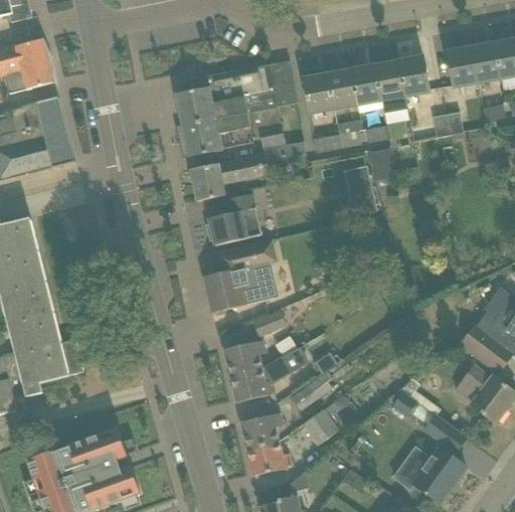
[(0,0),(0,15),(10,13),(12,21),(30,17),(33,16),(29,0),(0,0)]
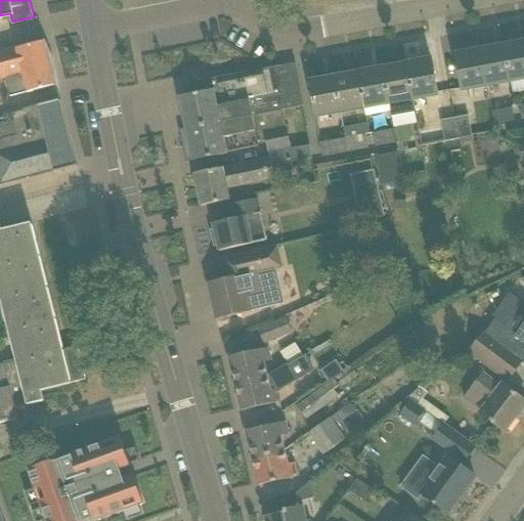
[(0,76),(5,76),(10,94),(28,89),(28,90),(37,88),(47,85),(56,83),(45,39),(39,40),(36,41),(26,44),(17,46),(16,44),(0,48),(0,76)]
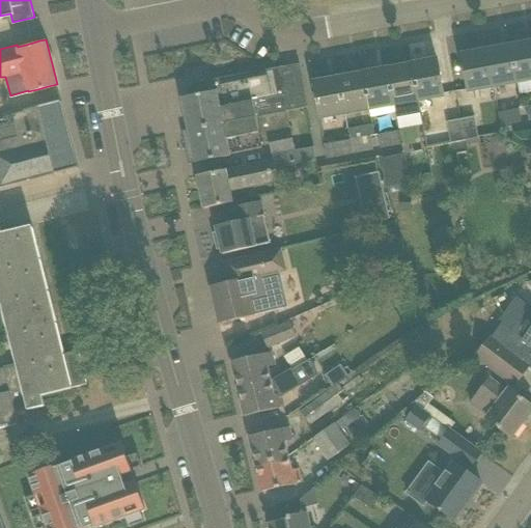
[(530,39),(511,44),(518,78),(530,75),(530,39)]
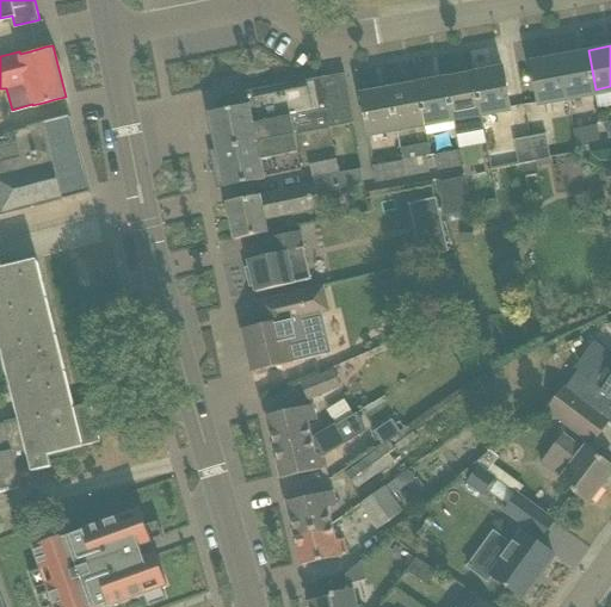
[(588,50),(560,56),(568,95),(596,90),(588,50)]
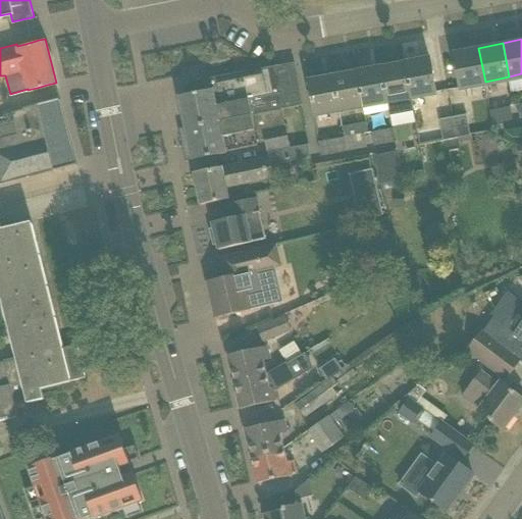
[(478,48),(454,52),(460,86),(485,82),(478,48)]
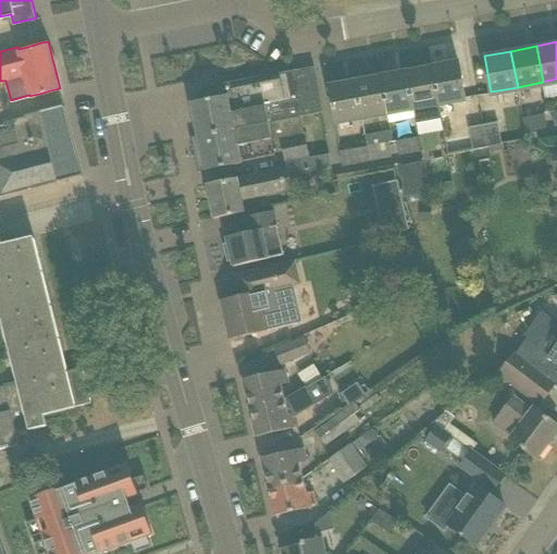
[(459,60),(432,65),(438,101),(466,96),(459,60)]
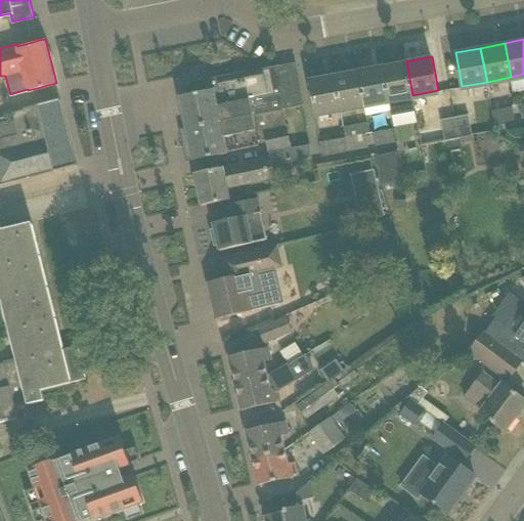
[(179,94),(186,126),(282,107),(304,103),(296,60),(195,80),(198,91),(186,93),(179,94)]
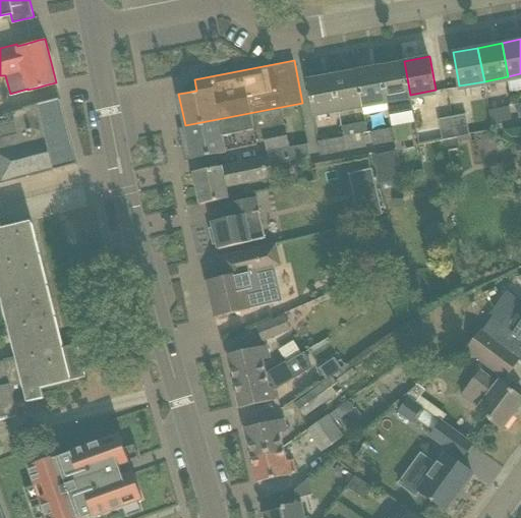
[(404,61),(381,65),(387,99),(390,114),(413,109),(410,95),(404,61)]
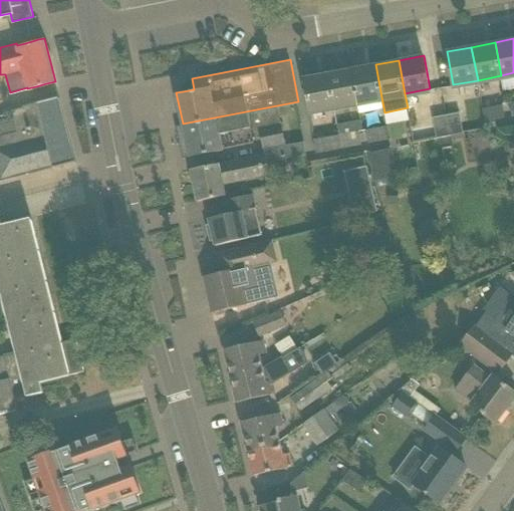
[(375,64),(351,69),(357,101),(356,102),(358,110),(382,106),(380,97),(381,97),(375,64)]
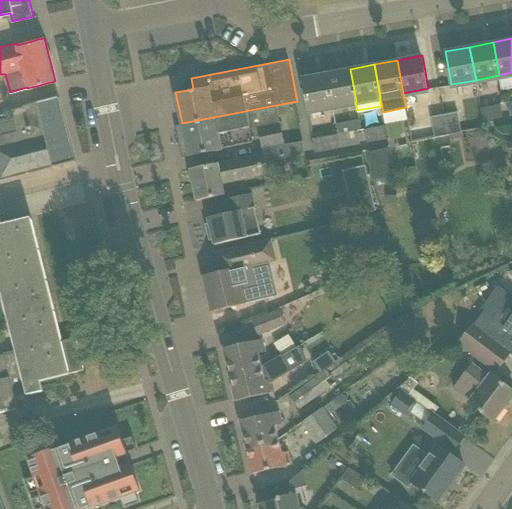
[(350,69),(327,73),(333,106),(355,102),(356,101),(350,69)]
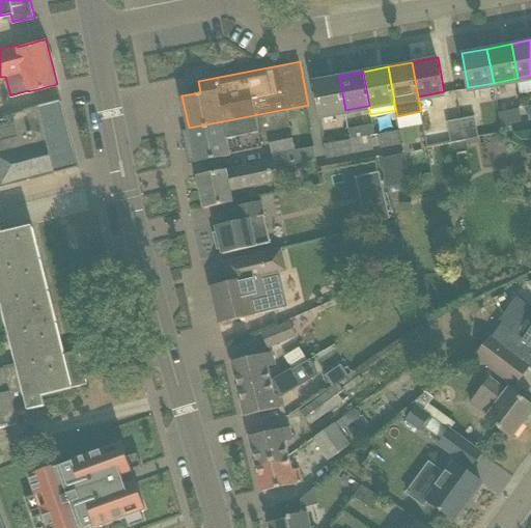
[(339,76),(314,80),(320,114),(345,110),(339,76)]
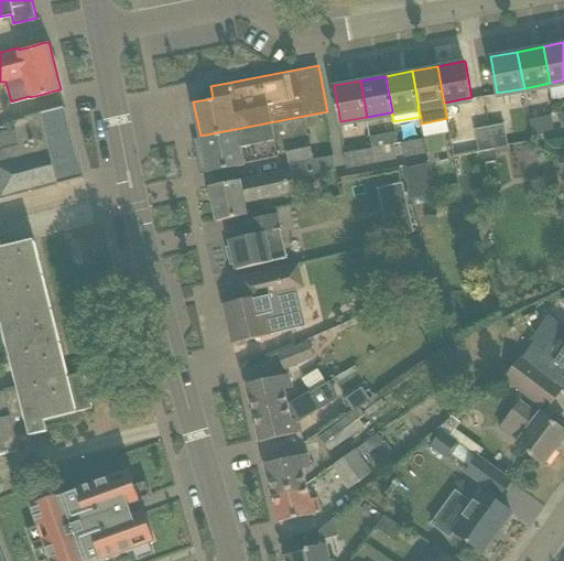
[(199,94),(201,100),(213,98),(210,86),(204,87),(199,94)]
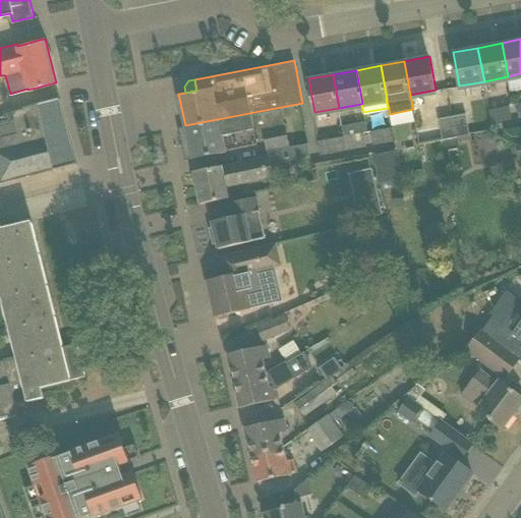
[(0,182),(77,163),(60,97),(23,107),(23,108),(12,111),(13,114),(0,117),(0,182)]
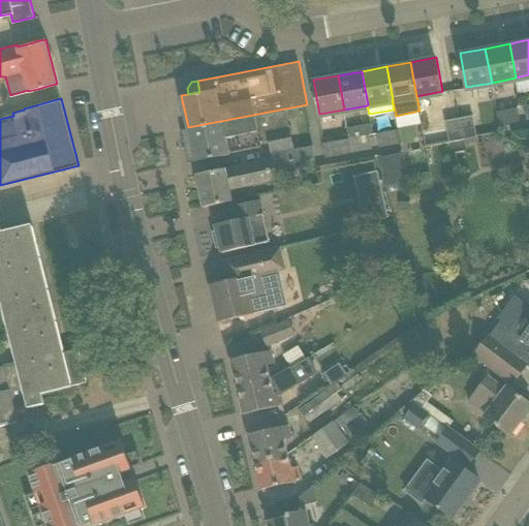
[(517,106),(496,111),(499,124),(520,120),(517,106)]
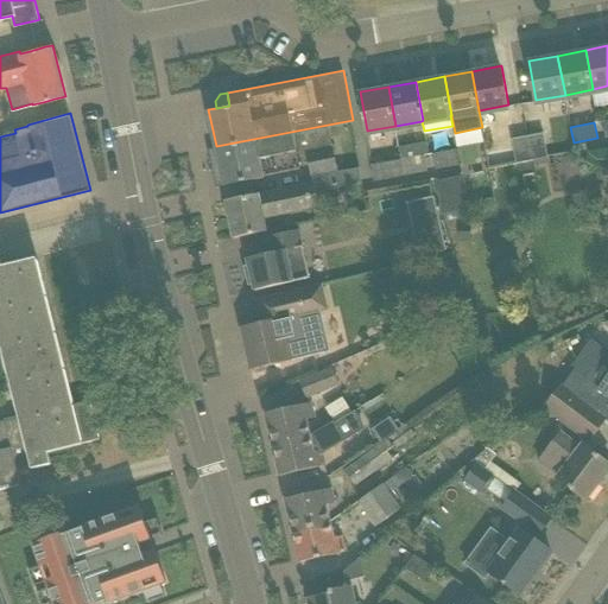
[(216,146),(223,184),(299,169),(298,163),(308,160),(310,176),(336,170),(328,125),(216,146)]
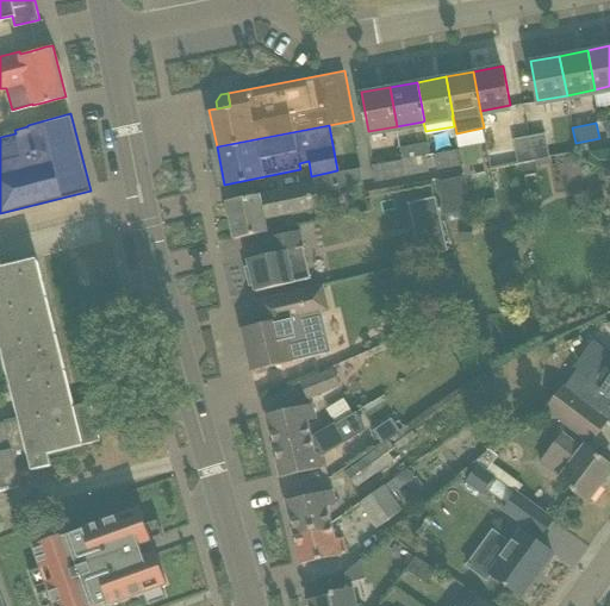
[(545,132),(529,136),(534,158),(549,156),(545,132)]
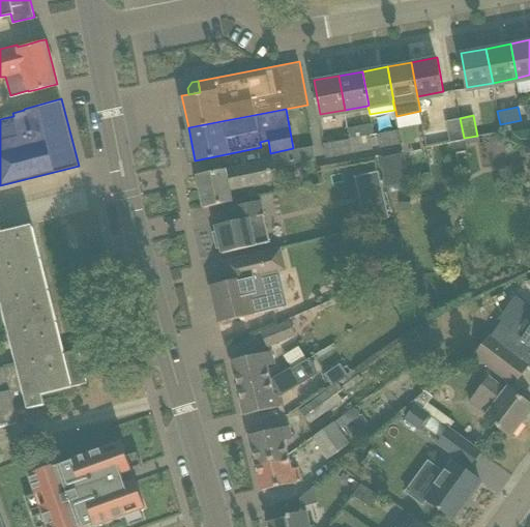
[(460,118),(446,120),(447,130),(449,141),(464,138),(460,118)]
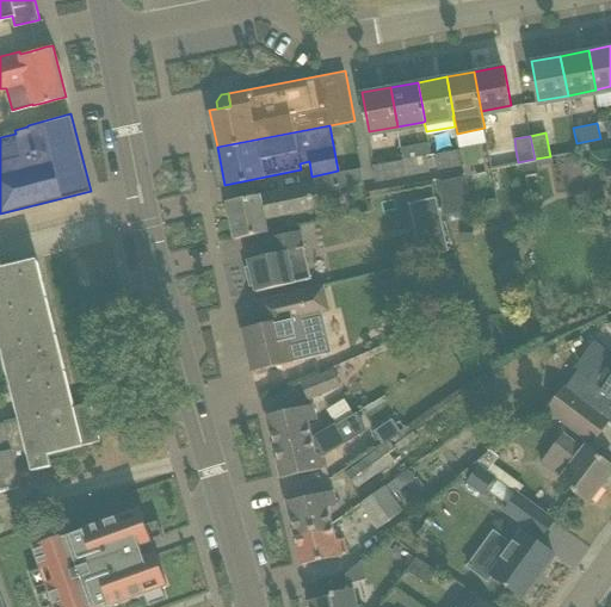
[(429,141),(401,146),(403,159),(406,175),(429,171),(426,155),(431,154),(429,141)]
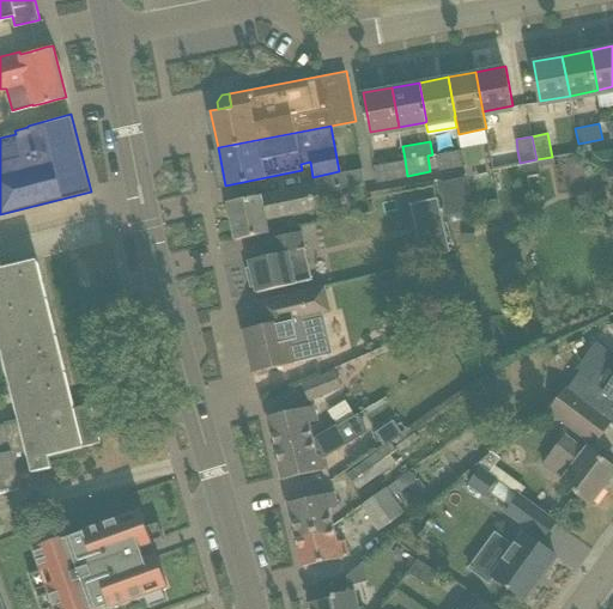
[(436,153),(438,169),(463,164),(461,148),(436,153)]
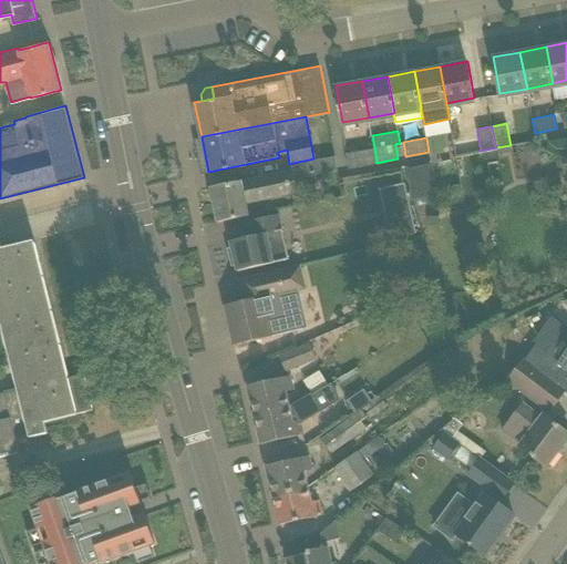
[(374,147),(346,153),(348,167),(377,163),(374,147)]
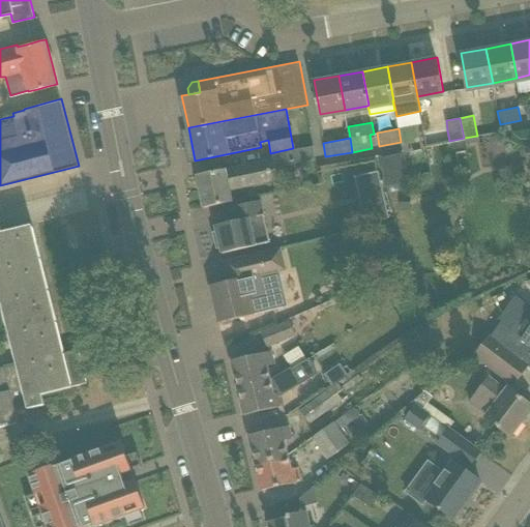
[(402,149),(378,154),(385,183),(409,178),(402,149)]
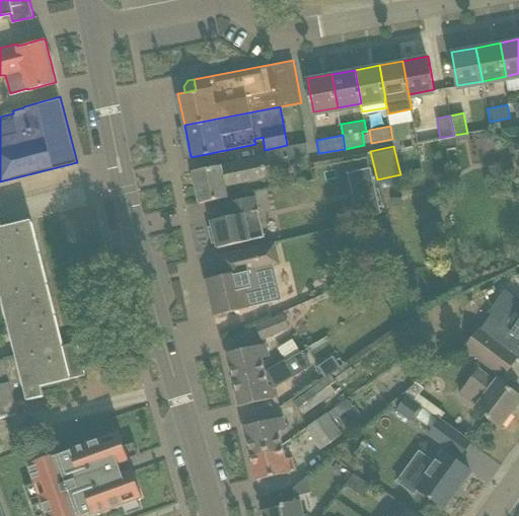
[(193,174),(193,177),(193,180),(194,182),(195,186),(197,188),(200,202),(227,196),(225,183),(273,174),(270,162),(268,154),(266,154),(193,169),(194,172),(193,174)]
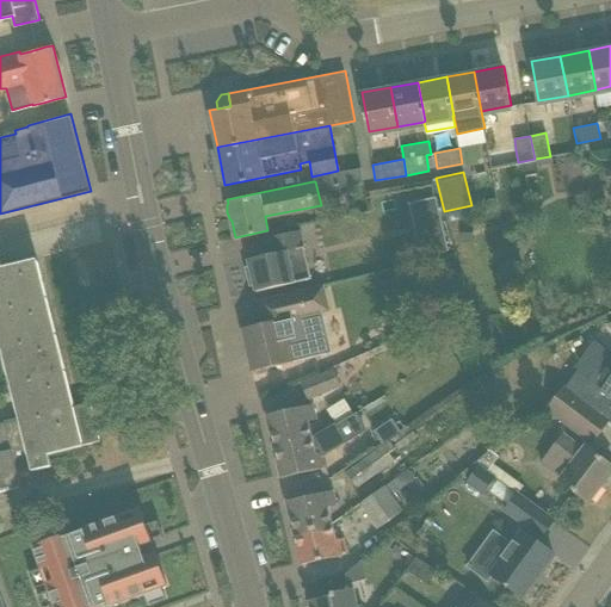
[(254,284),(257,290),(312,277),(300,229),(271,235),(276,252),(248,258),(251,265),(246,265),(250,285),(254,284)]
